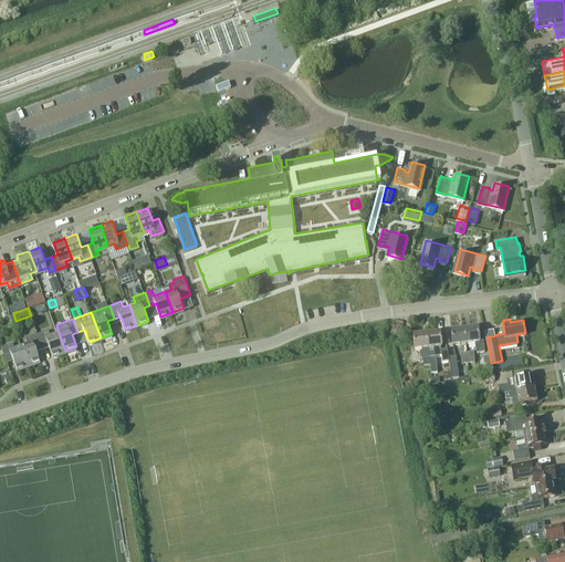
[(464,325),(467,340),(475,339),(477,350),(485,349),(483,337),(480,339),(478,324),(464,325)]
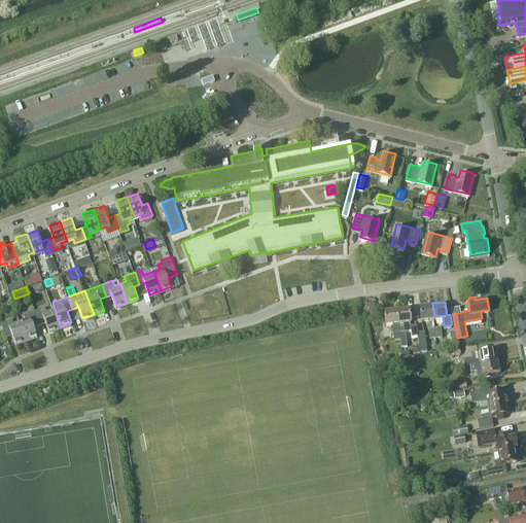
[(434,316),(432,303),(420,305),(422,318),(434,316)]
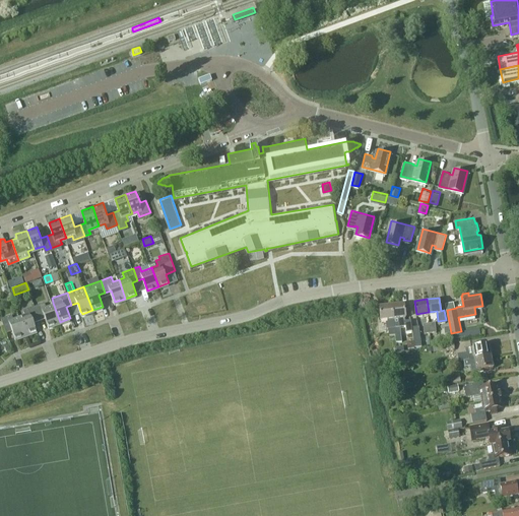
[(60,322),(53,303),(47,305),(45,301),(35,304),(39,316),(45,314),(49,326),(60,322)]
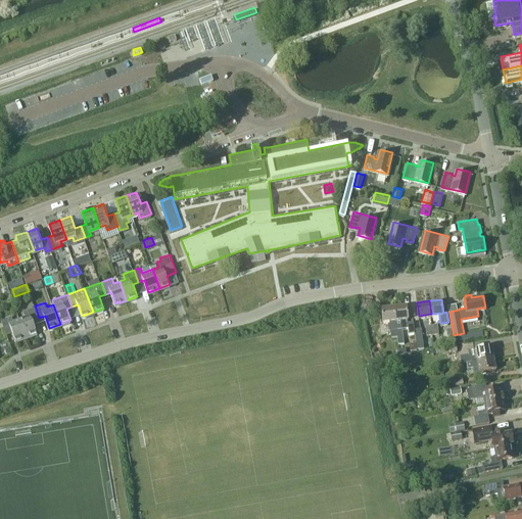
[(408,303),(394,304),(398,333),(399,341),(405,340),(402,326),(409,325),(409,331),(416,331),(414,319),(408,320),(408,318),(409,318),(408,303)]
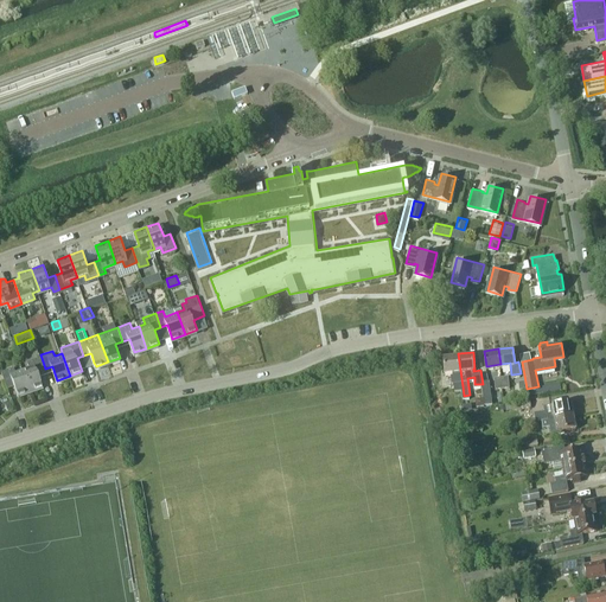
[(455,388),(463,386),(458,353),(444,356),(446,372),(453,371),(454,373),(452,373),(453,380),(454,379),(455,388)]
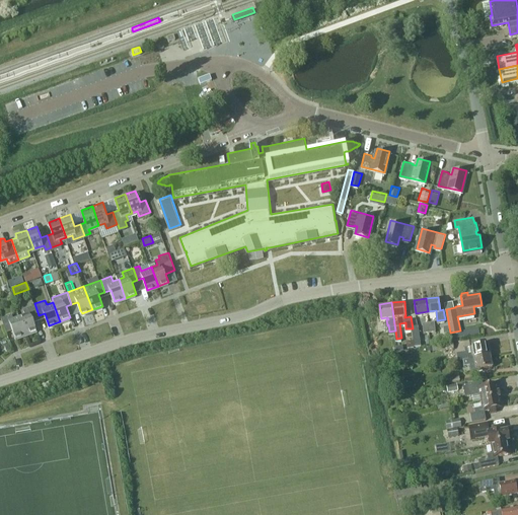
[(39,315),(34,303),(23,307),(25,312),(19,314),(26,334),(38,329),(32,317),(39,315)]
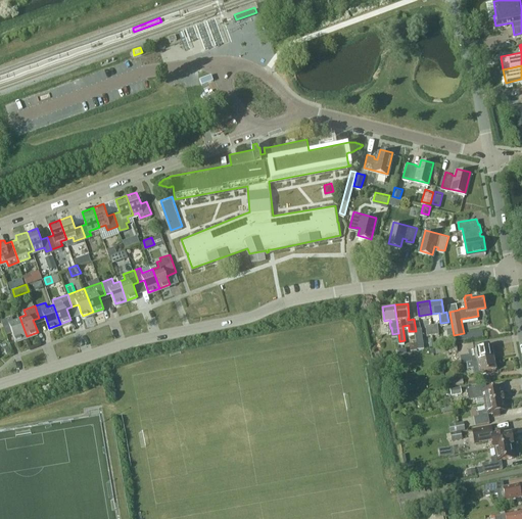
[(16,340),(27,336),(19,317),(14,319),(12,314),(1,318),(6,330),(12,328),(16,340)]
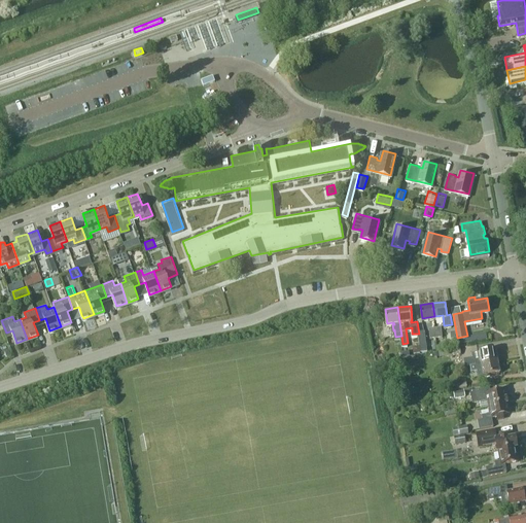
[(425,328),(418,328),(420,343),(421,349),(428,349),(425,328)]
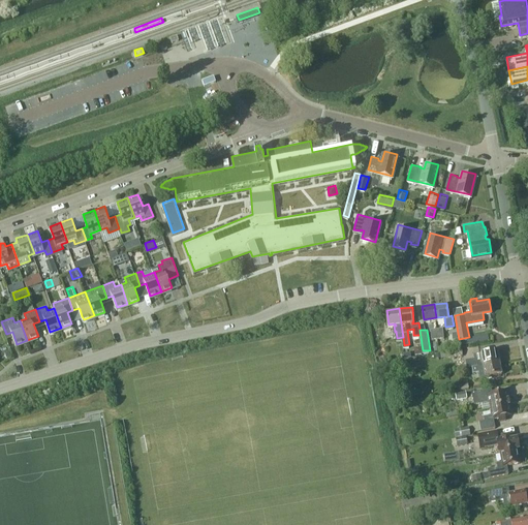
[(488,348),(484,349),(484,350),(482,350),(482,349),(476,350),(477,357),(466,358),(467,366),(473,365),(500,360),(498,348),(488,349),(488,348)]
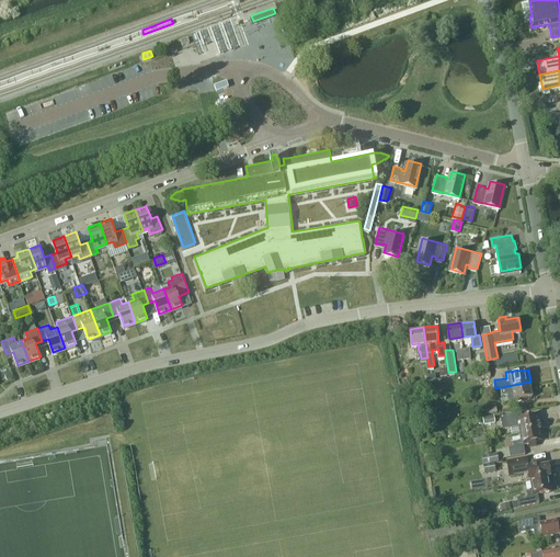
[(533,395),(530,382),(502,387),(503,394),(509,393),(510,398),(518,397),(518,398),(523,398),(523,396),(533,395)]
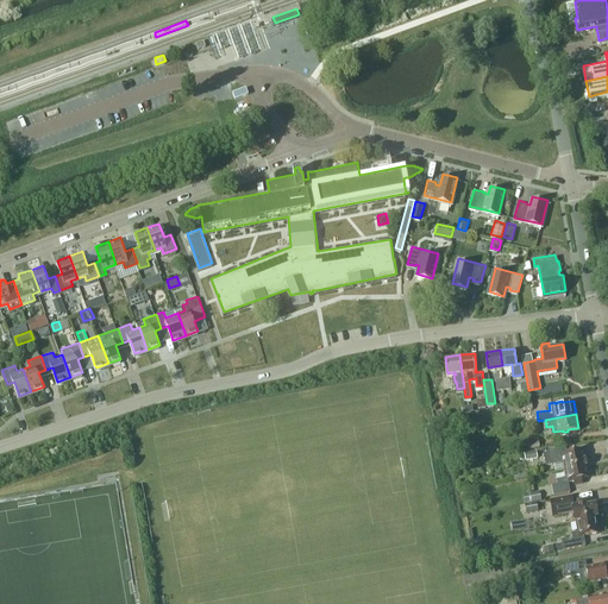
[(520,447),(540,444),(539,436),(518,440),(520,447)]
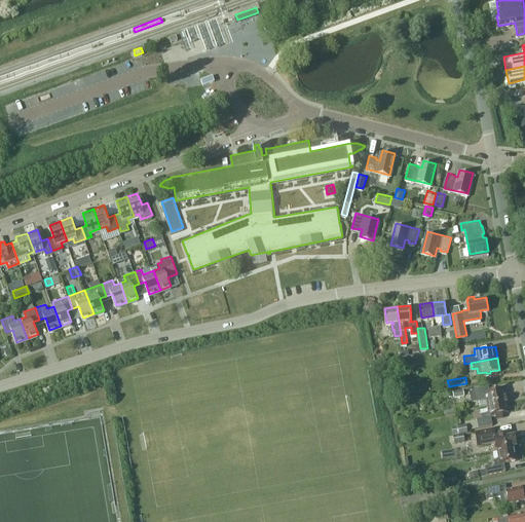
[(487,397),(488,404),(507,400),(505,396),(507,396),(505,388),(504,388),(504,386),(490,389),(489,383),(478,385),(470,387),(472,399),(487,397)]
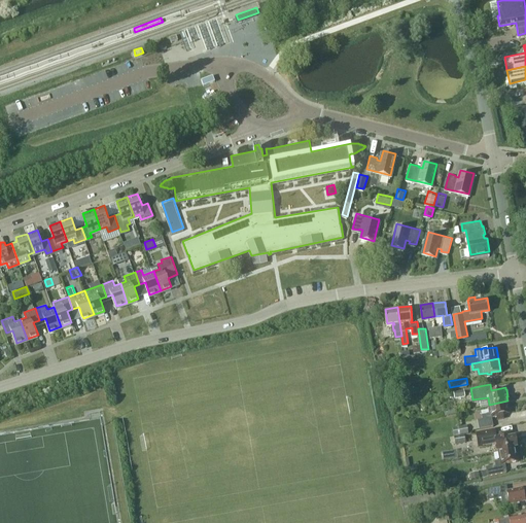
[(455,395),(466,393),(464,387),(454,389),(455,395)]
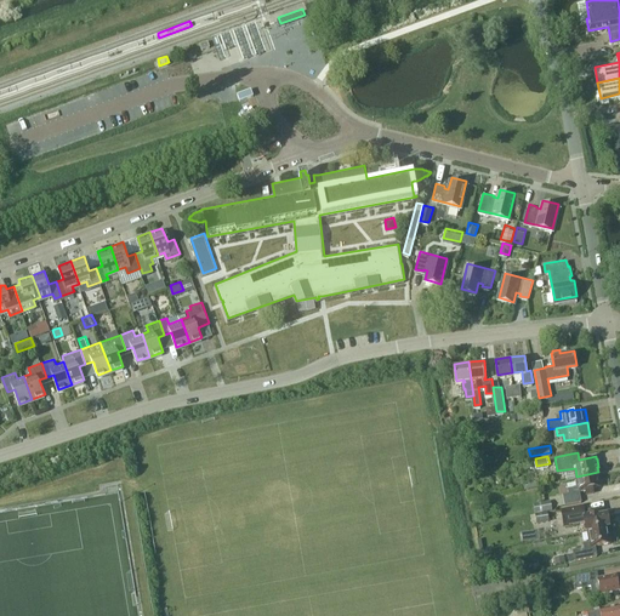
[(601,484),(598,472),(576,477),(578,484),(568,486),(569,491),(563,491),(566,502),(570,501),(581,500),(580,489),(586,488),(586,491),(593,490),(593,485),(601,484)]
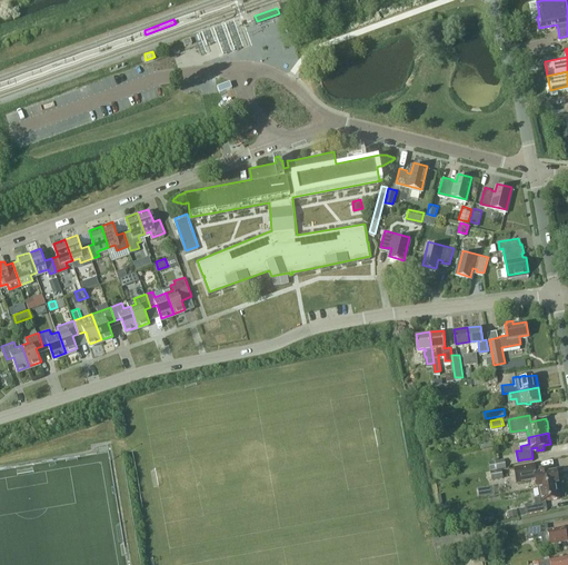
[(507,465),(505,456),(490,459),(491,468),(507,465)]
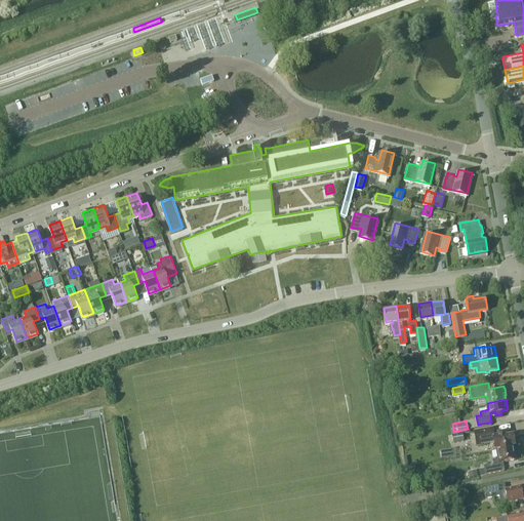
[(514,443),(515,443),(514,433),(506,435),(505,431),(498,432),(499,435),(494,436),(492,427),(474,431),(477,443),(494,440),(496,447),(497,447),(497,446),(514,443)]
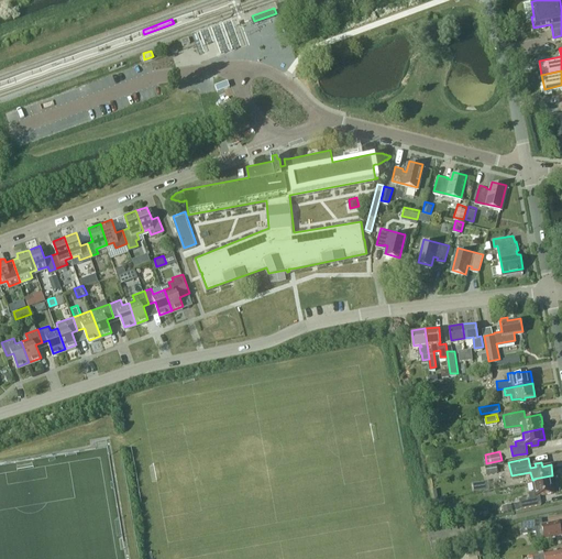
[(486,464),(487,472),(498,470),(497,462),(486,464)]
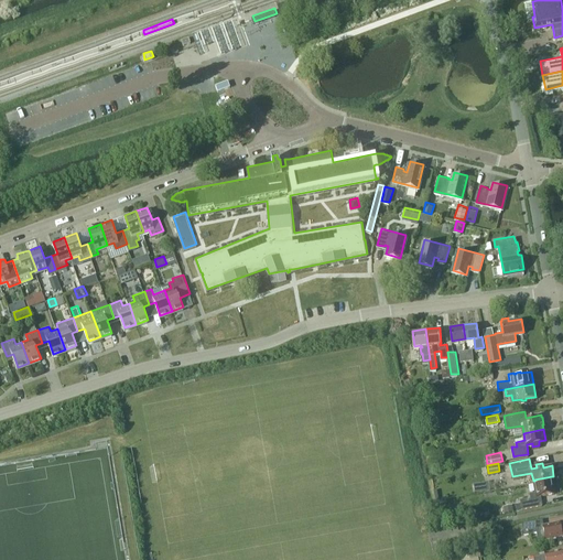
[(554,492),(552,476),(534,480),(534,481),(537,491),(530,492),(531,495),(521,497),(522,507),(543,503),(541,494),(554,492)]
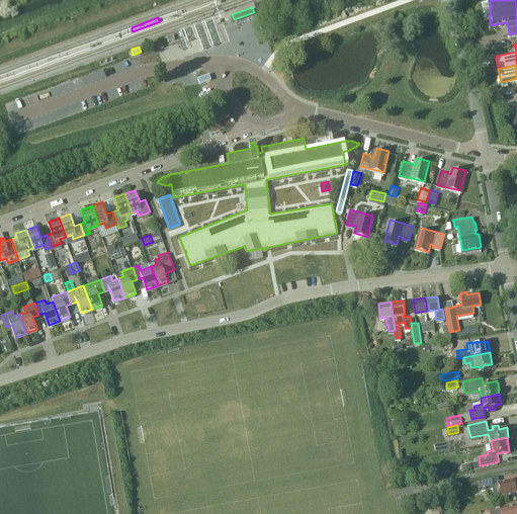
[(451,447),(449,439),(435,442),(437,449),(451,447)]
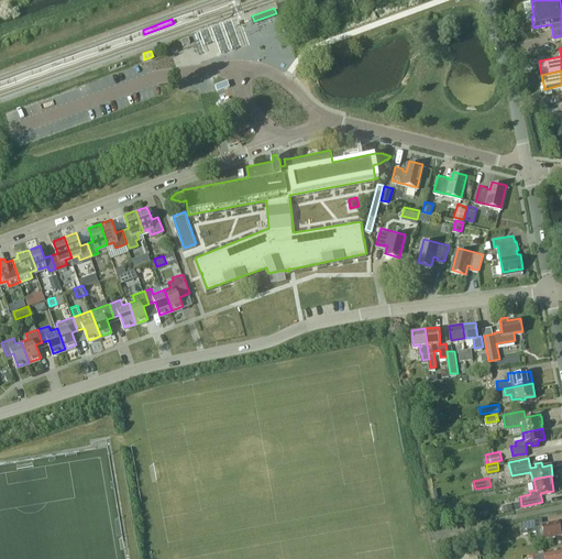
[(542,523),(541,516),(521,521),(524,532),(533,529),(535,537),(544,536),(544,537),(557,535),(561,534),(561,524),(560,524),(559,519),(542,523)]
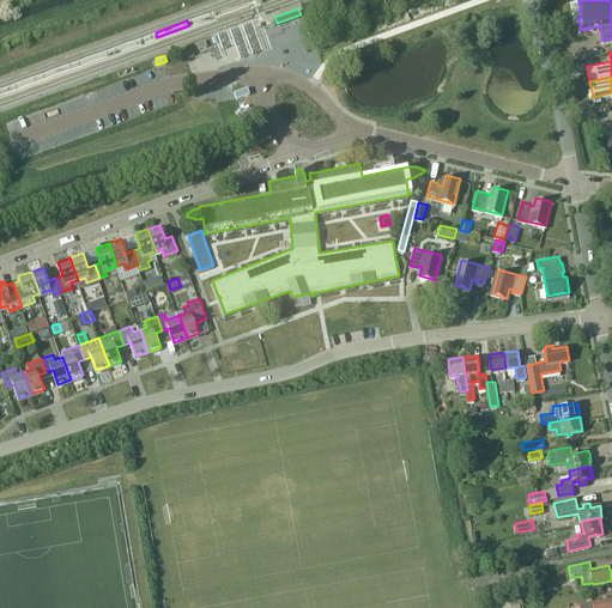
[(511,603),(523,601),(522,594),(510,596),(511,603)]
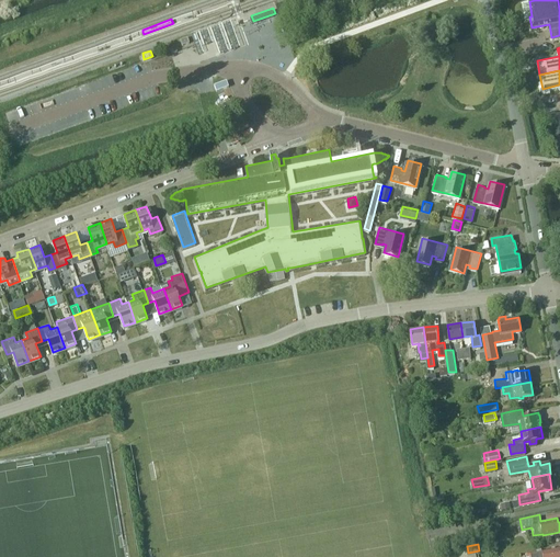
[(559,546),(529,553),(529,556),(559,556),(559,546)]
